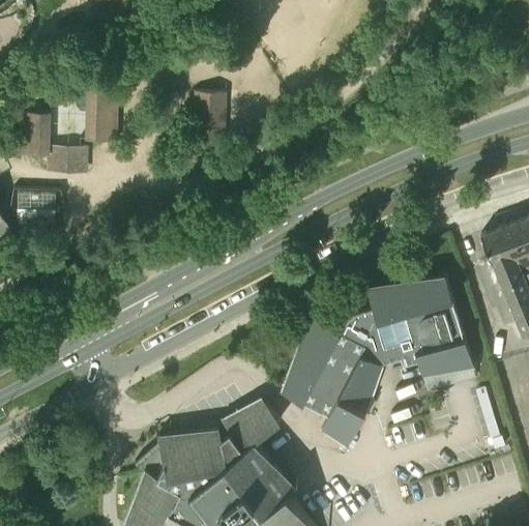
[(116,142),(117,90),(86,89),(84,141),(116,142)]
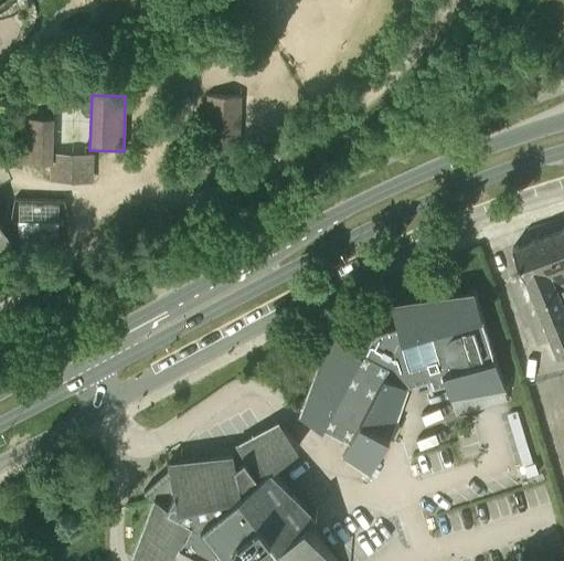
[(238,155),(240,99),(206,97),(204,154),(238,155)]
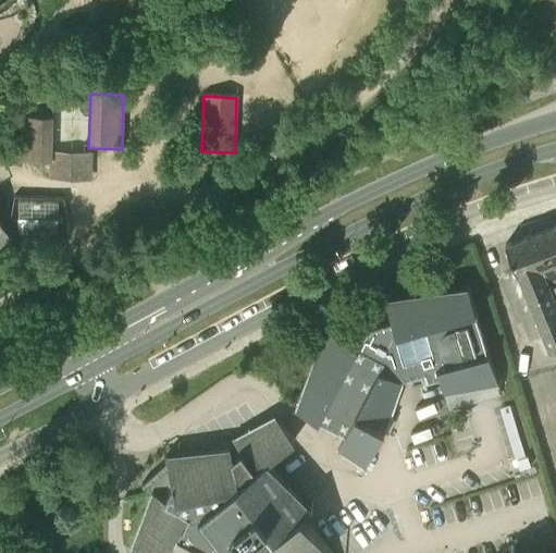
[(71,183),(71,155),(51,154),(51,164),(50,182),(71,183)]
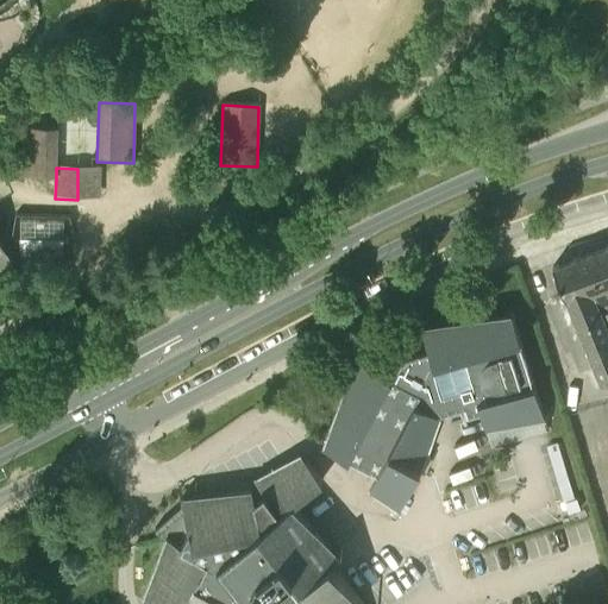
[(69,257),(69,221),(25,220),(25,256),(69,257)]
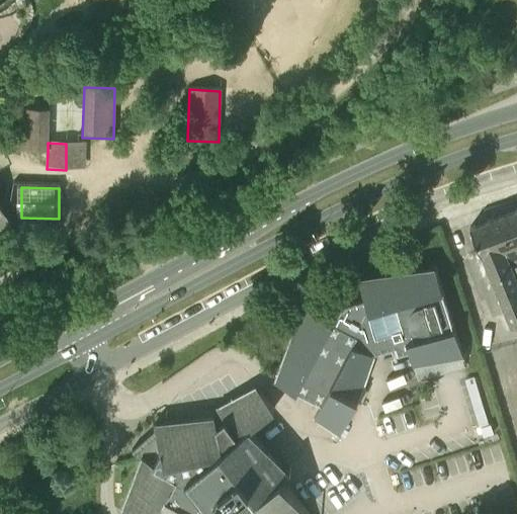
[(0,243),(19,233),(0,205),(0,243)]
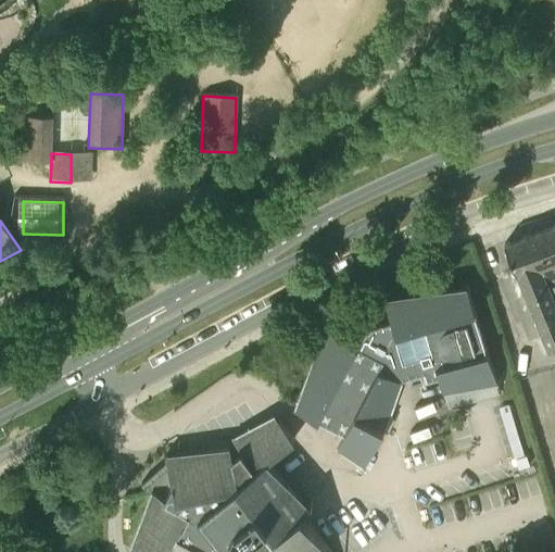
[(554,226),(503,248),(547,356),(554,353),(554,226)]
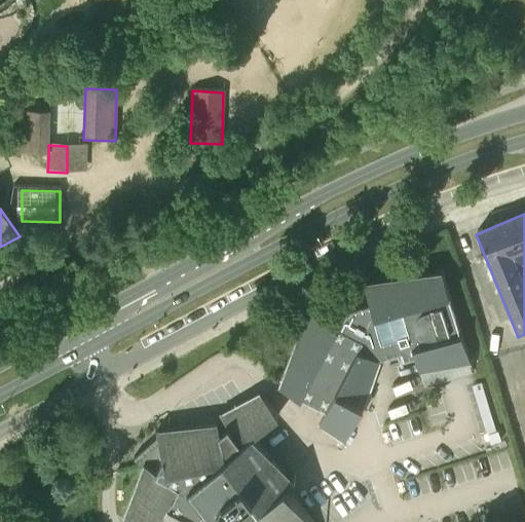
[(292,365),(278,390),(278,392),(324,415),(317,427),(344,441),(342,444),(343,445),(362,411),(355,407),(376,364),(399,357),(401,366),(413,362),(416,375),(466,360),(467,365),(469,365),(441,274),(394,289),(391,284),(365,292),(364,288),(363,289),(368,306),(345,313),(337,331),(306,315),(306,317),(308,318),(299,335),(302,337),(289,363),(292,365)]
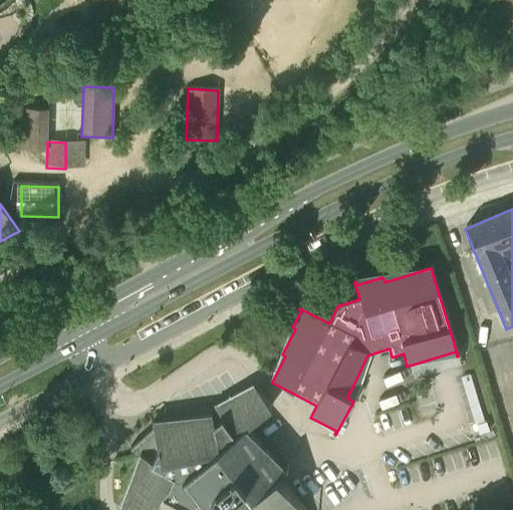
[(302,509),(277,477),(288,469),(247,427),(271,409),(257,391),(214,424),(211,416),(155,430),(154,427),(153,423),(152,424),(159,449),(152,462),(141,455),(140,456),(146,460),(119,509),(302,509)]
